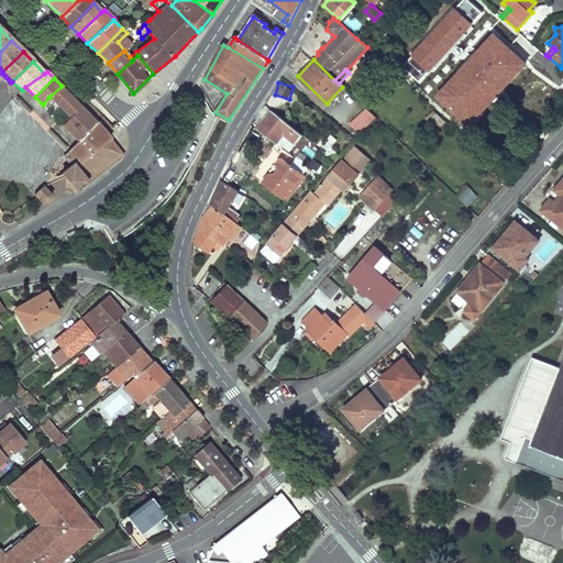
[(96,121),(80,106),(62,86),(50,97),(69,117),(62,124),(77,141),(96,121)]
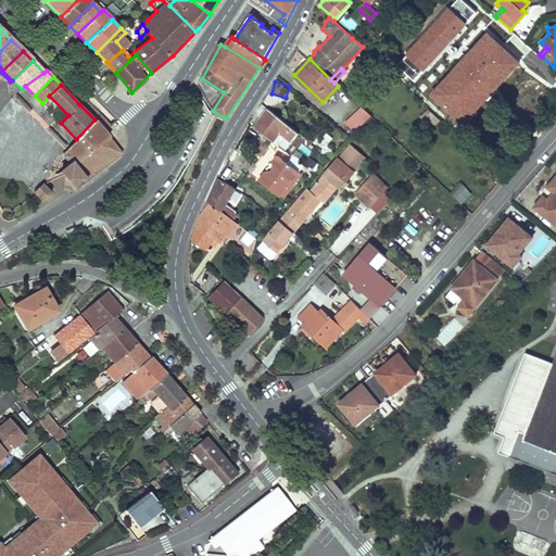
[(361,108),(344,123),(353,133),(370,116),(361,108)]
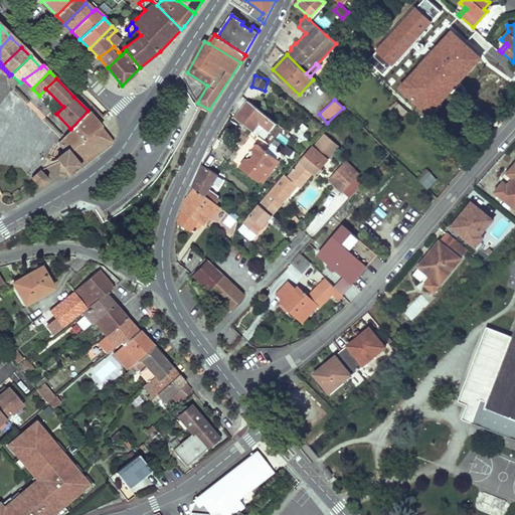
[(248,101),(235,119),(263,139),(276,123),(248,101)]
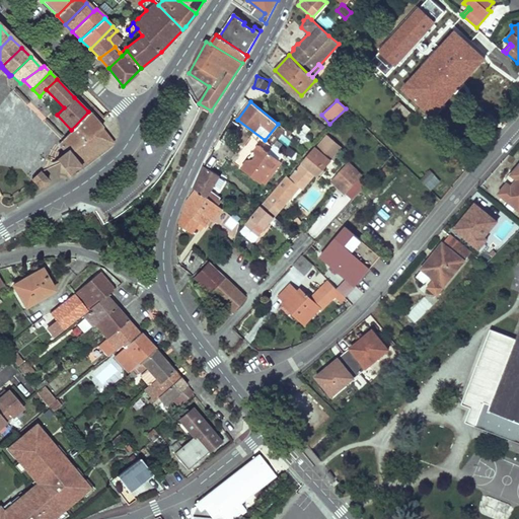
[(403,106),(399,109),(406,117),(411,113),(403,106)]
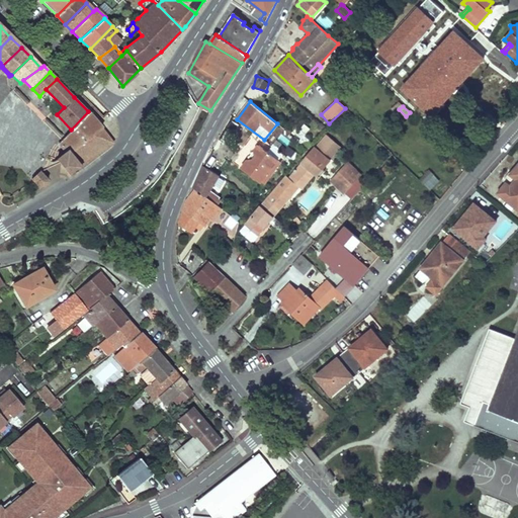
[(101,127),(88,111),(71,130),(59,143),(66,152),(68,151),(69,153),(101,127)]
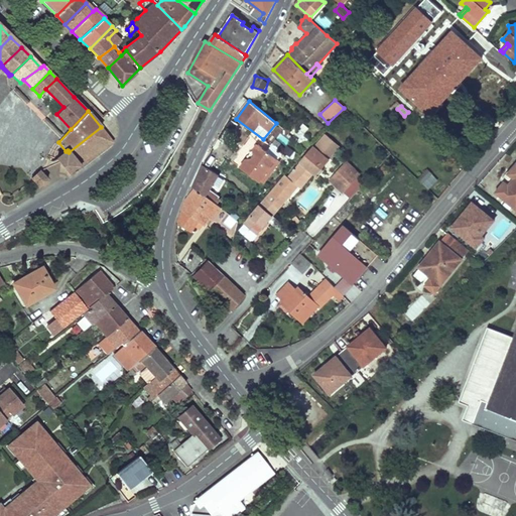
[(112,141),(101,127),(69,152),(79,166),(112,141)]
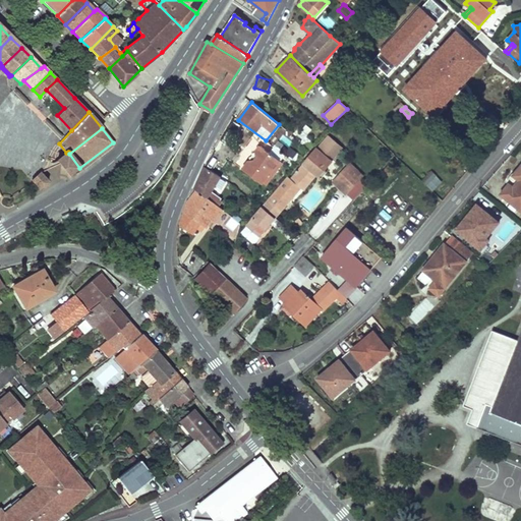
[(288,177),(267,203),(279,213),(300,188),(302,189),(315,174),(322,168),(326,171),(333,162),(326,156),(338,141),(331,134),(317,149),(290,179),(288,177)]
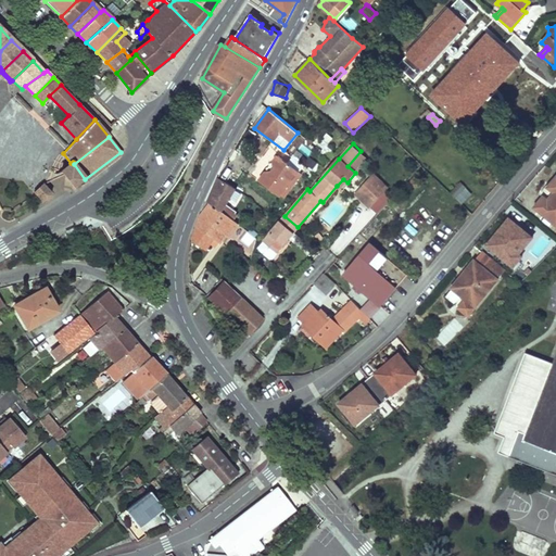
[(368,158),(361,151),(348,166),(355,173),(368,158)]
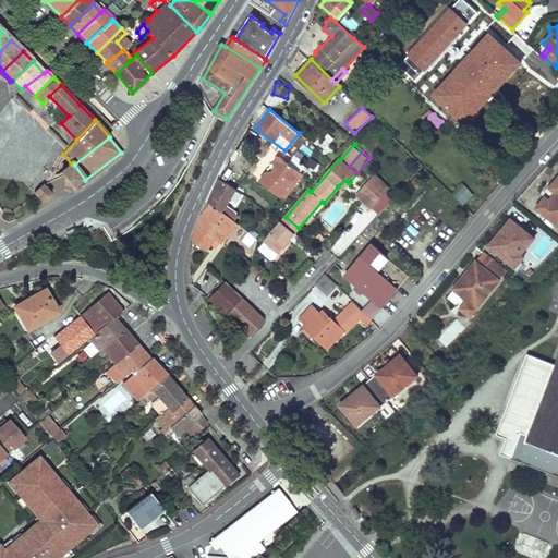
[(278,156),(266,172),(290,190),(302,173),(278,156)]
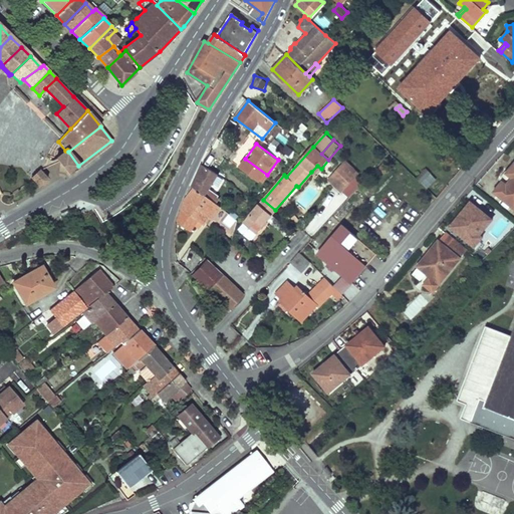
[(15,158),(26,172),(41,160),(29,146),(15,158)]
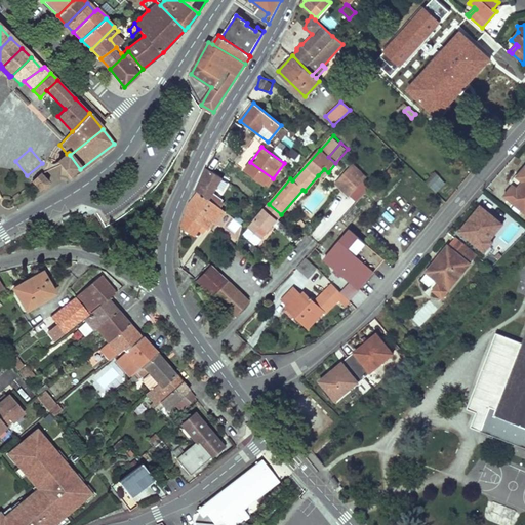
[(250,162),(244,170),(268,187),(273,178),(250,162)]
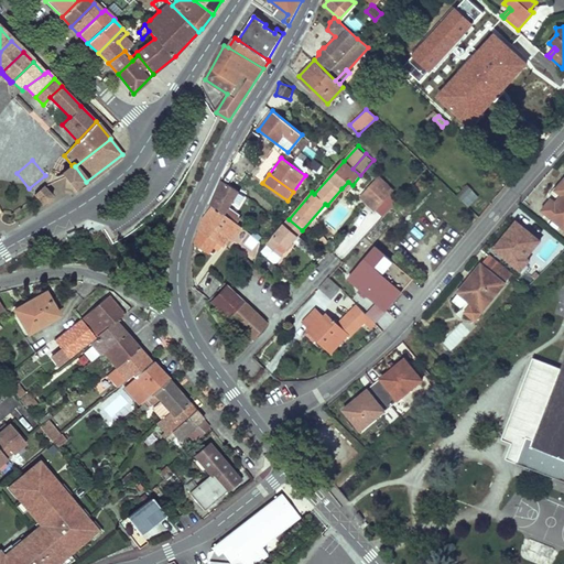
[(550,199),(542,209),(563,227),(563,175),(546,196),(550,199)]
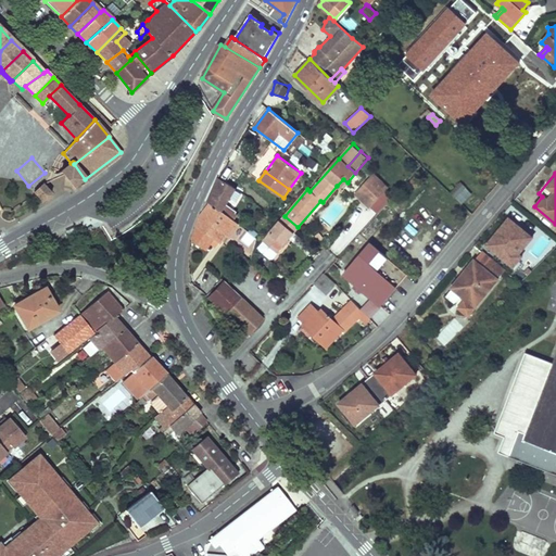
[(62,187),(54,177),(46,180),(55,192),(62,187)]
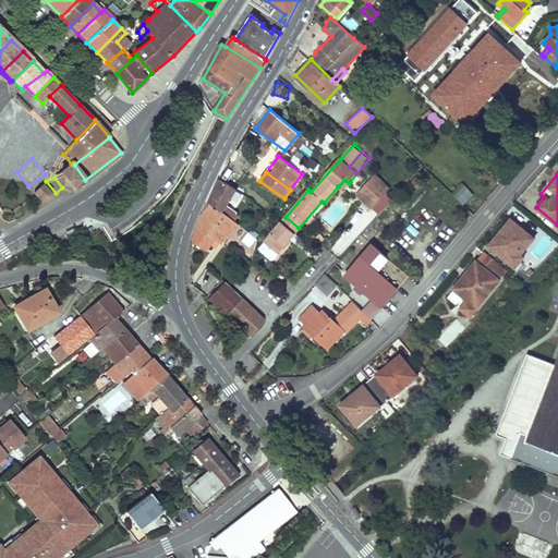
[(218,178),(208,202),(210,204),(230,218),(233,213),(231,211),(231,208),(227,205),(235,190),(218,178)]
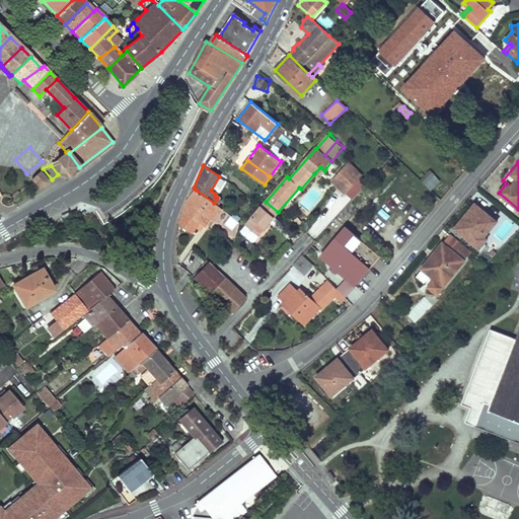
[(349,165),(334,180),(345,192),(346,191),(358,178),(360,176),(349,165)]
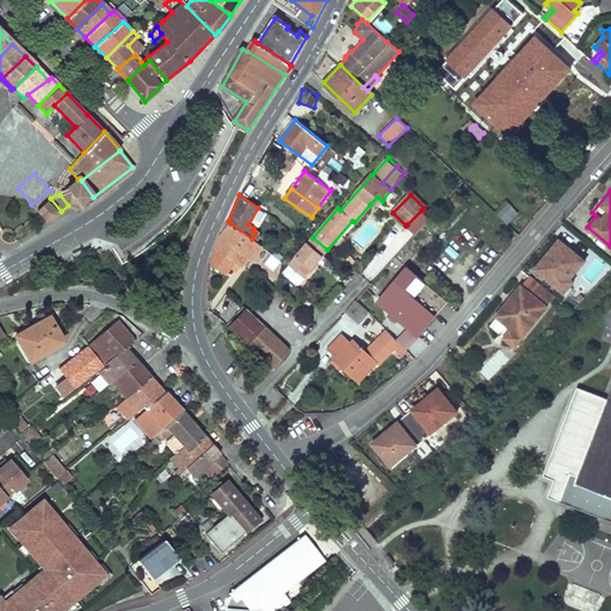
[(377,197),(370,204),(378,211),(386,204),(382,201),(377,197)]
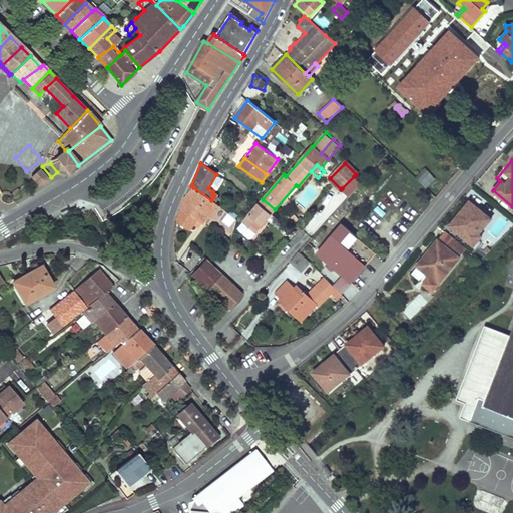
[(425,167),(415,177),(426,188),(436,178),(425,167)]
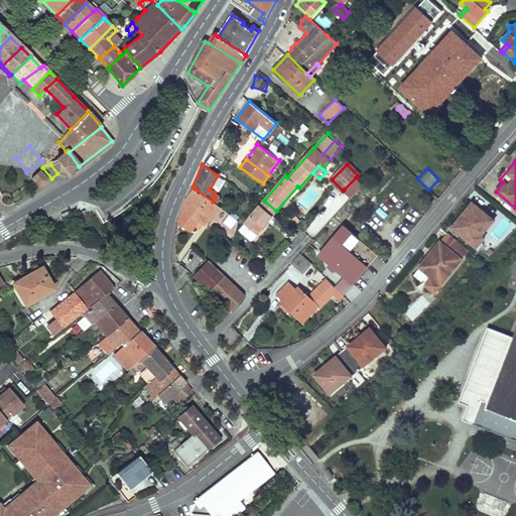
[(34,181),(38,186),(46,178),(38,169),(35,173),(30,177),(34,181)]
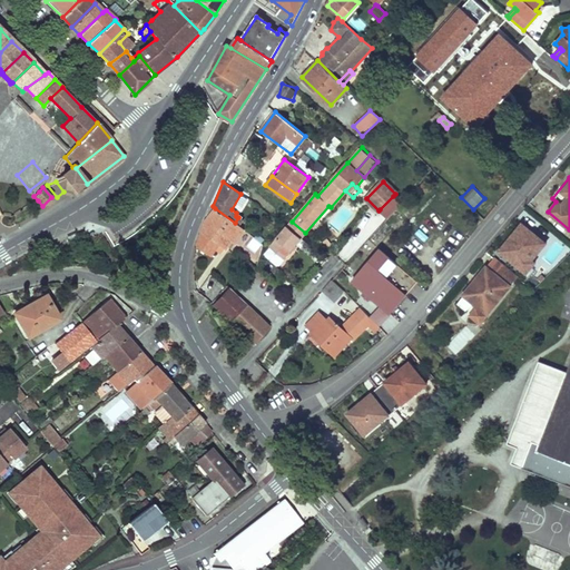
[(401,203),(393,196),(380,209),(387,217),(401,203)]
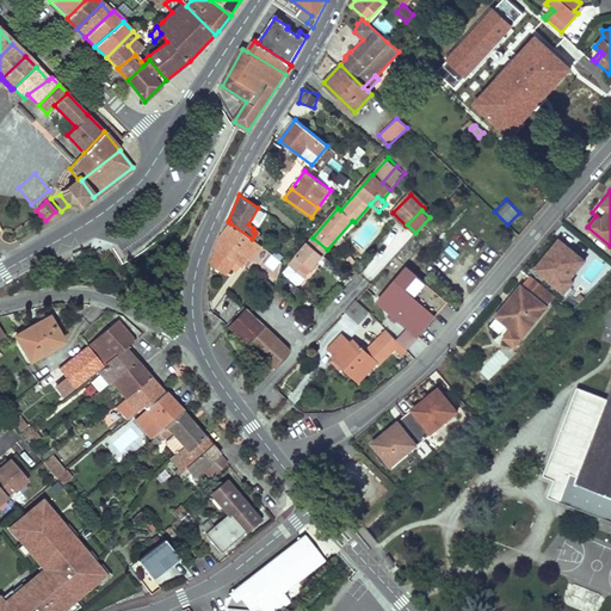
[(221,235),(211,265),(227,275),(232,269),(235,263),(244,267),(248,259),(247,258),(258,242),(252,239),(230,223),(221,235)]
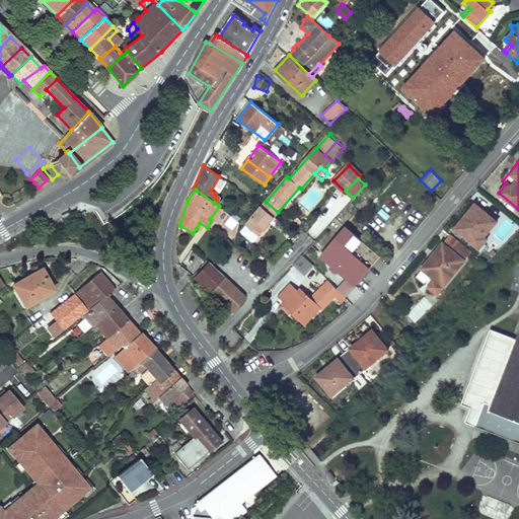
[(266,202),(246,225),(258,235),(278,212),(266,202)]
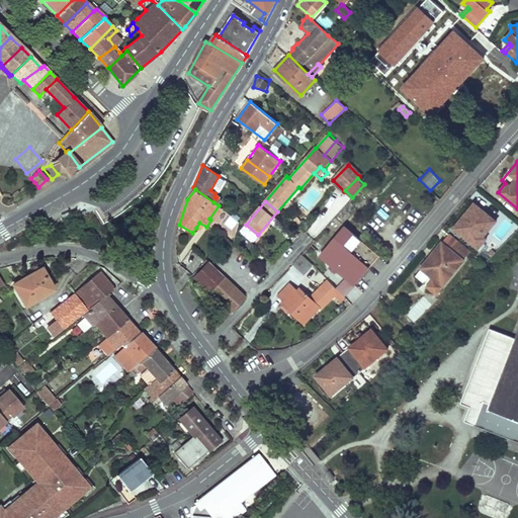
[(88,213),(84,204),(71,210),(75,219),(88,213)]
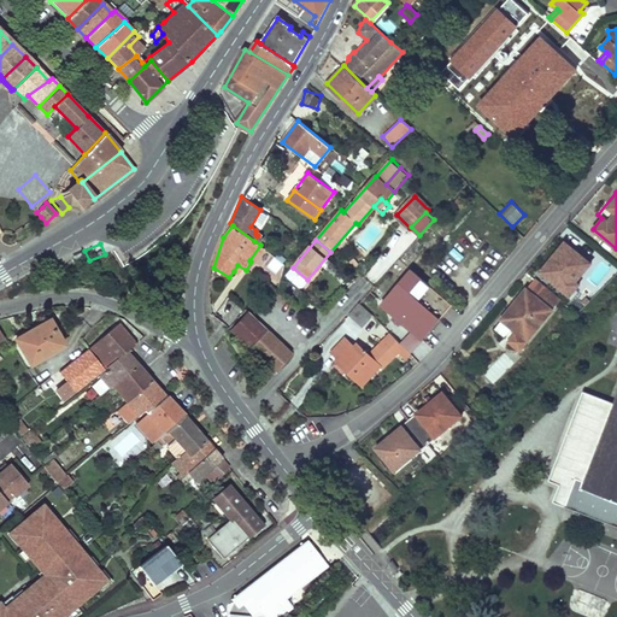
[(260,245),(250,260),(251,262),(256,265),(266,250),(260,245)]
